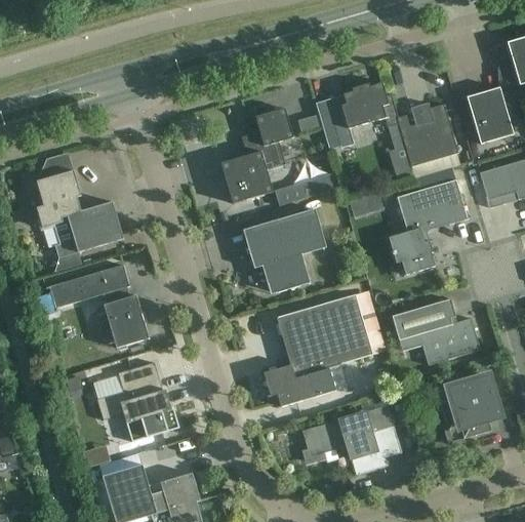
[(509,83),(513,96),(524,92),(524,35),(507,41),(519,80),(509,83)]
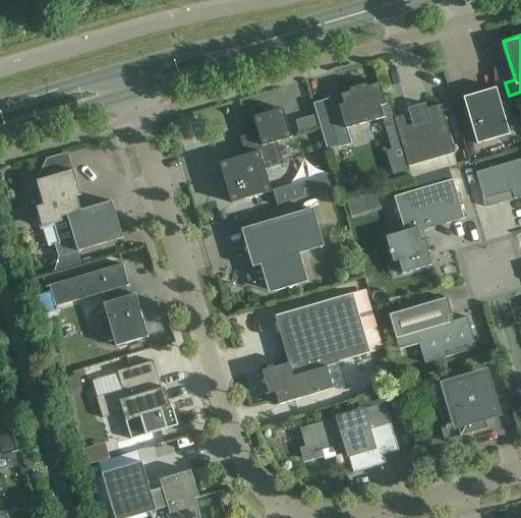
[(394,115),(395,115),(388,93),(384,94),(380,80),(367,84),(366,81),(349,87),(350,89),(341,92),(343,102),(339,103),(342,114),(330,117),(338,146),(351,141),(346,122),(359,119),(360,122),(382,115),(385,125),(396,122),(394,115)]
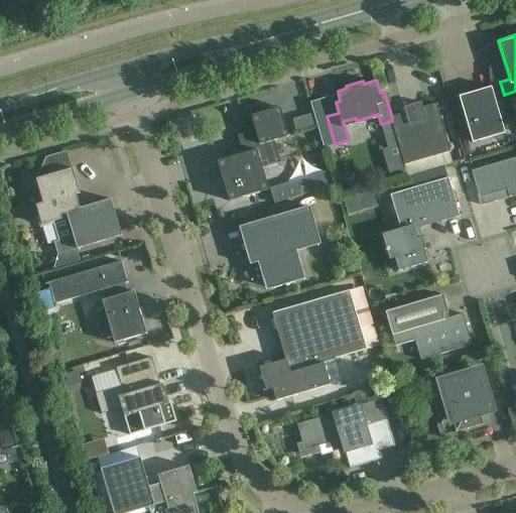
[(459,94),(472,140),(505,131),(502,123),(512,120),(504,95),(500,82),(459,94)]
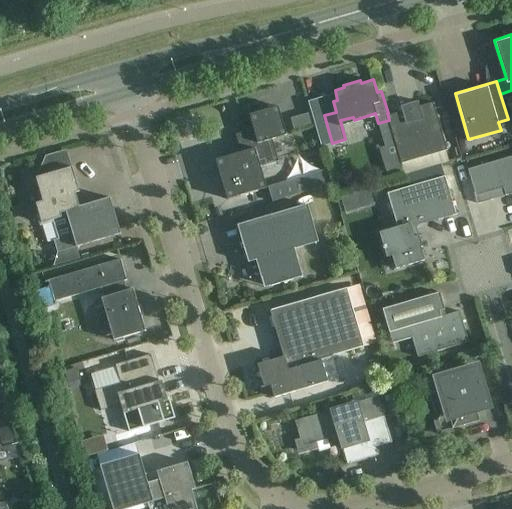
[(387,113),(389,120),(401,161),(447,148),(433,100),(419,104),(418,99),(400,104),(401,109),(388,113),(387,113)]
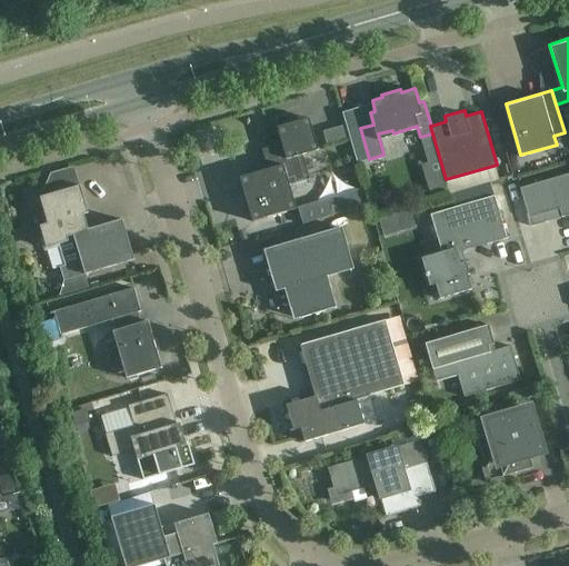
[(283,162),(289,182),(309,177),(302,152),(318,148),(309,116),(277,125),(281,141),(261,147),(268,167),(283,162)]
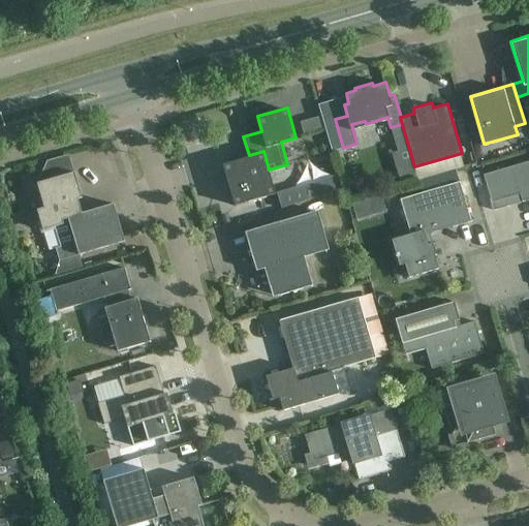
[(319,115),(303,119),(307,130),(322,126),(319,115)]
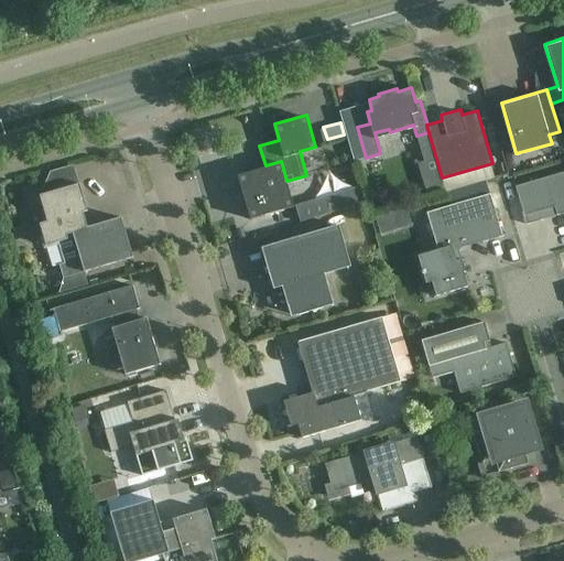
[(266,165),(247,171),(237,174),(250,217),(293,205),(286,181),(281,161),(266,165)]
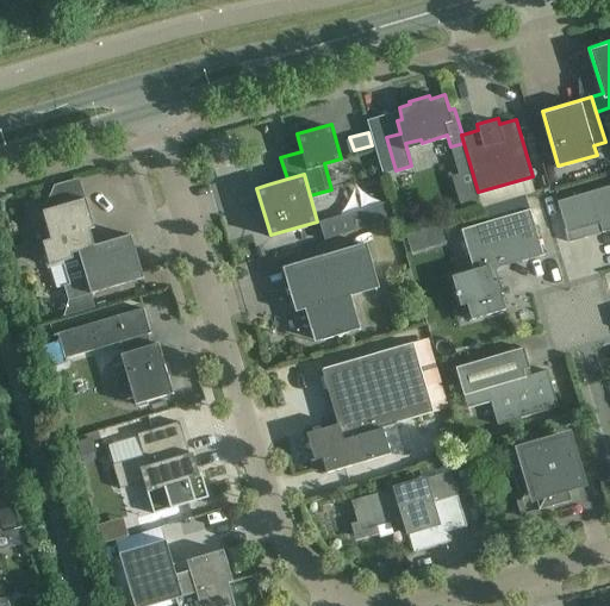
[(609,182),(556,199),(568,239),(586,235),(584,225),(599,220),(602,230),(609,227),(609,182)]
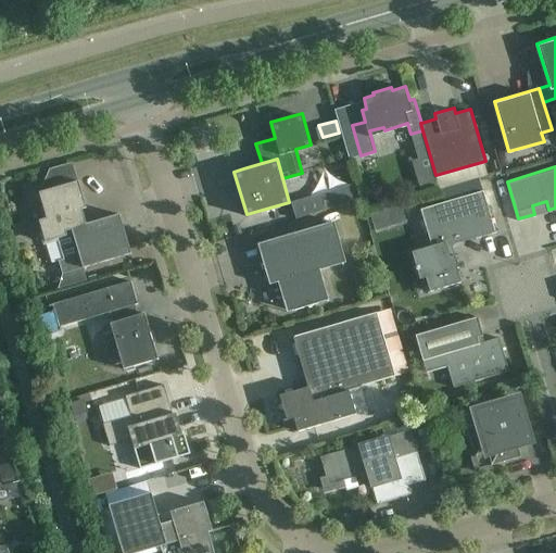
[(84,198),(78,178),(39,190),(47,216),(39,218),(45,240),(57,236),(63,258),(58,259),(62,272),(130,251),(119,212),(86,222),(81,206),(86,205),(84,198)]
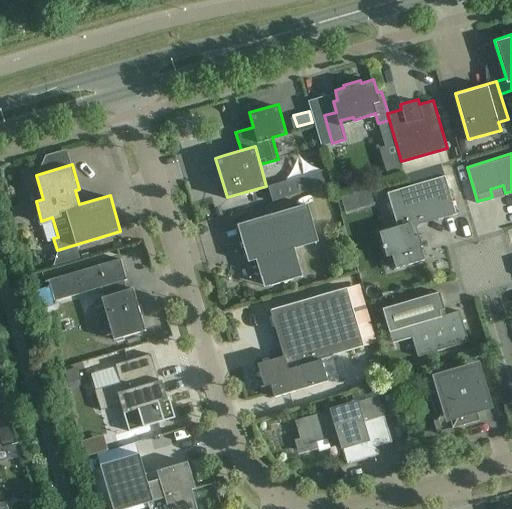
[(290,183),(293,193),(330,182),(326,172),(290,183)]
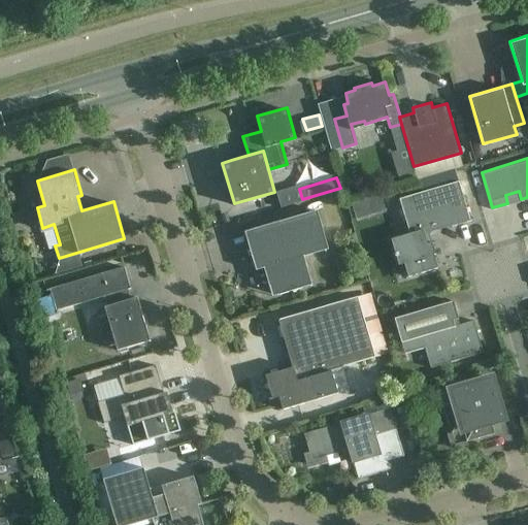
[(399,197),(409,232),(423,228),(423,229),(451,221),(452,225),(471,219),(470,218),(469,218),(458,179),(399,197)]
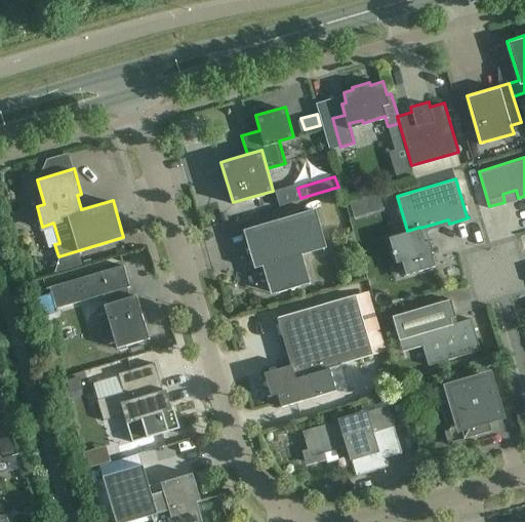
[(261,265),(301,253),(326,246),(315,207),(249,227),(256,252),(250,254),(254,267),(261,265)]
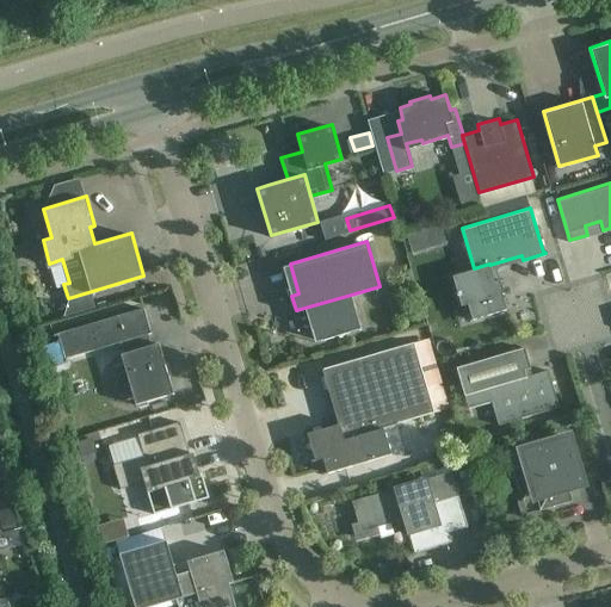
[(494,280),(489,265),(489,264),(474,268),(452,274),(457,290),(456,291),(457,295),(458,295),(461,304),(467,303),(471,319),(506,308),(501,292),(504,292),(499,278),(494,280)]
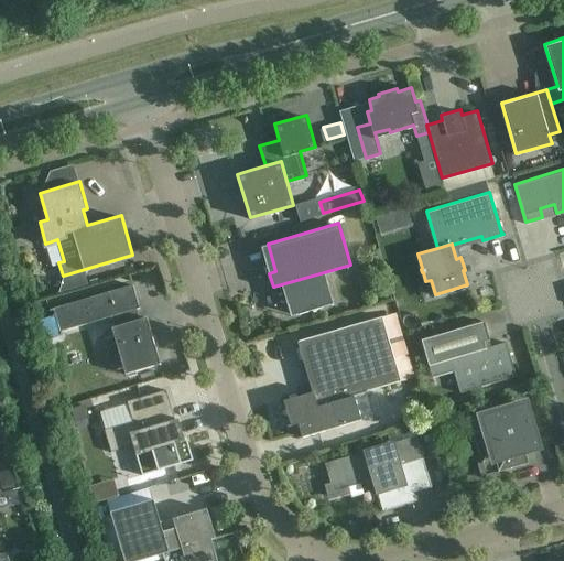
[(324,272),(281,284),(288,304),(293,302),(296,313),(333,302),(324,272)]
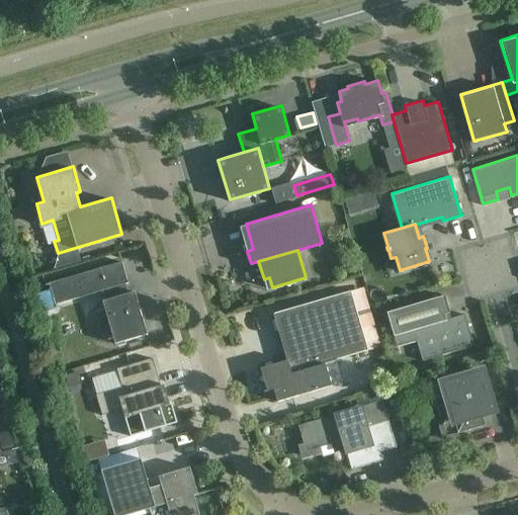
[(104,298),(124,292),(121,282),(125,281),(119,260),(49,281),(55,303),(101,288),(104,298)]
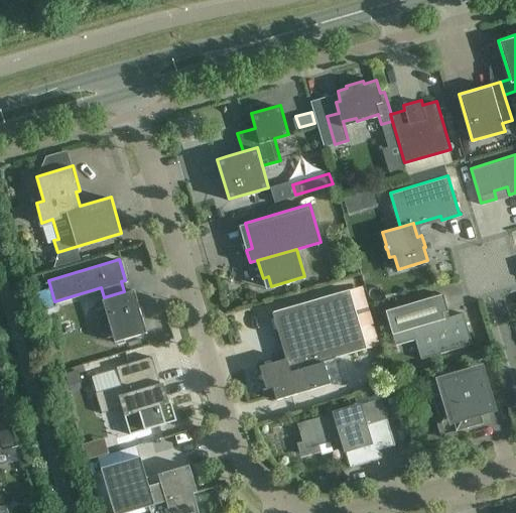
[(104,297),(102,297),(106,312),(105,313),(103,314),(102,315),(101,316),(100,318),(100,319),(100,322),(100,324),(100,325),(101,327),(102,328),(103,329),(105,330),(107,331),(108,331),(110,331),(112,331),(115,341),(146,331),(134,288),(124,291),(104,297)]
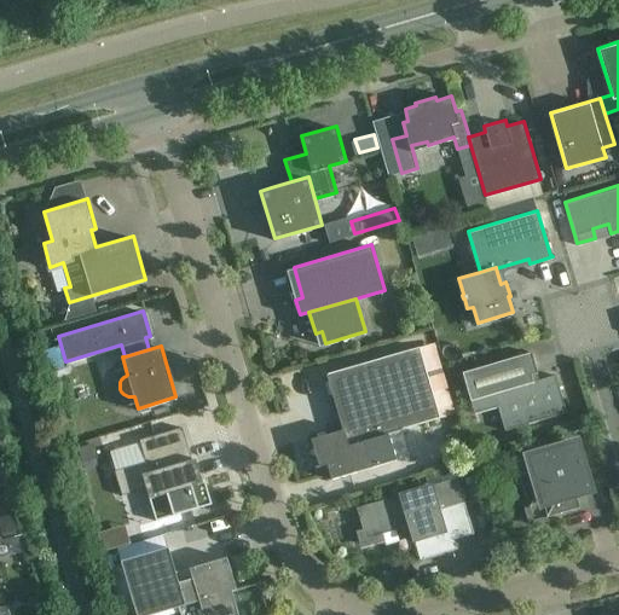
[(342,429),(360,423),(364,437),(440,416),(418,346),(325,372),(342,429)]
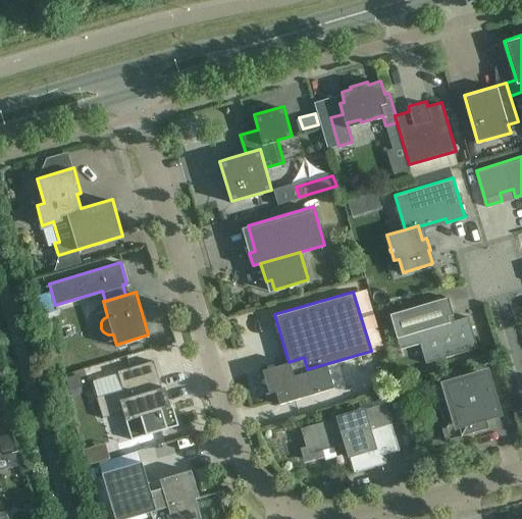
[(389,313),(397,335),(400,348),(419,342),(425,362),(477,347),(468,315),(449,320),(448,315),(453,313),(448,296),(389,313)]
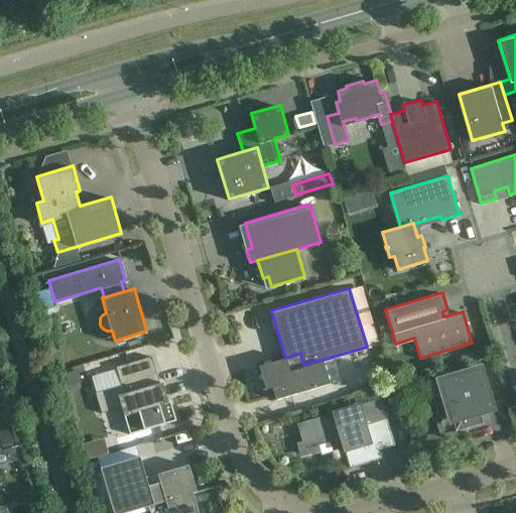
[(304,369),(303,365),(300,353),(285,358),(259,365),(264,383),(271,381),(276,398),(310,388),(309,386),(306,387),(301,370),(304,369)]
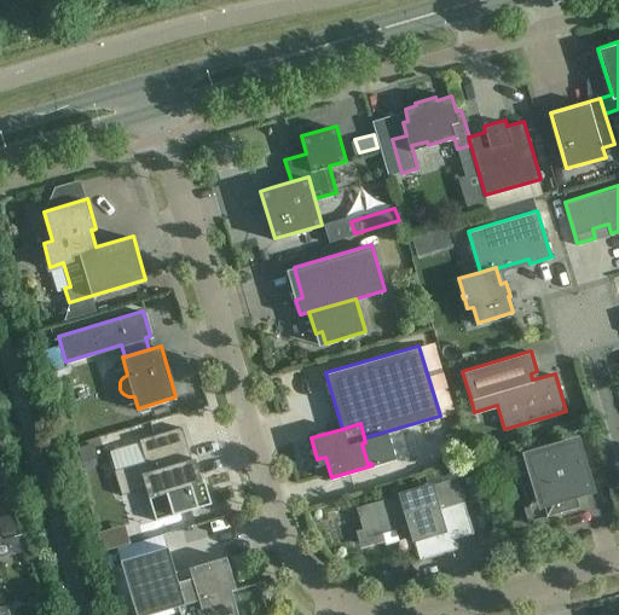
[(149,497),(166,492),(173,514),(212,503),(204,477),(197,479),(181,425),(139,437),(145,459),(114,469),(121,493),(146,486),(149,497)]
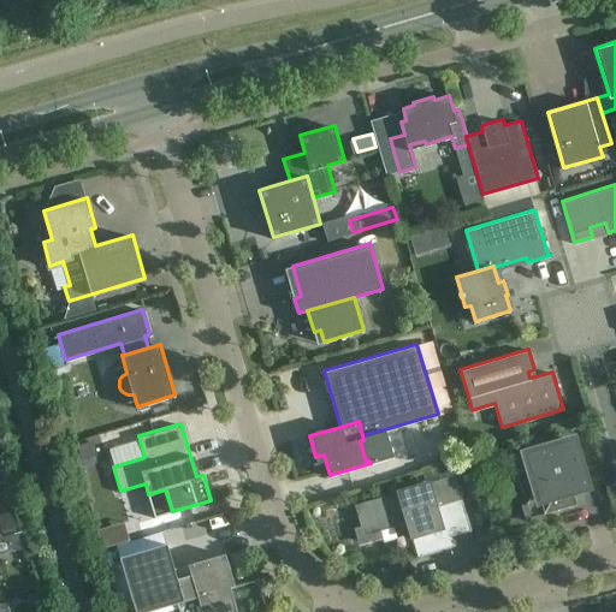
[(96,455),(92,439),(77,444),(82,458),(96,455)]
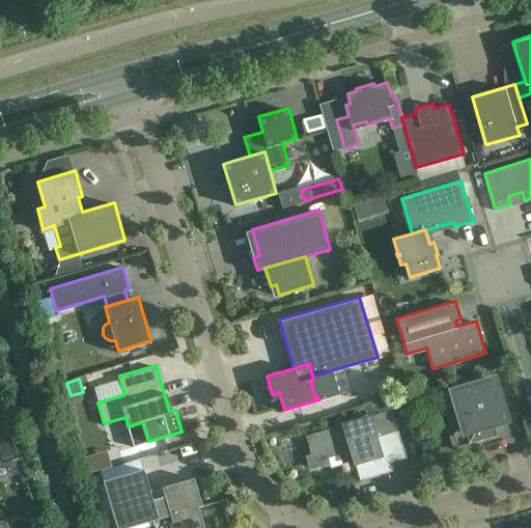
[(505,418),(493,379),(453,390),(456,403),(445,406),(456,446),(497,434),(493,422),(505,418)]
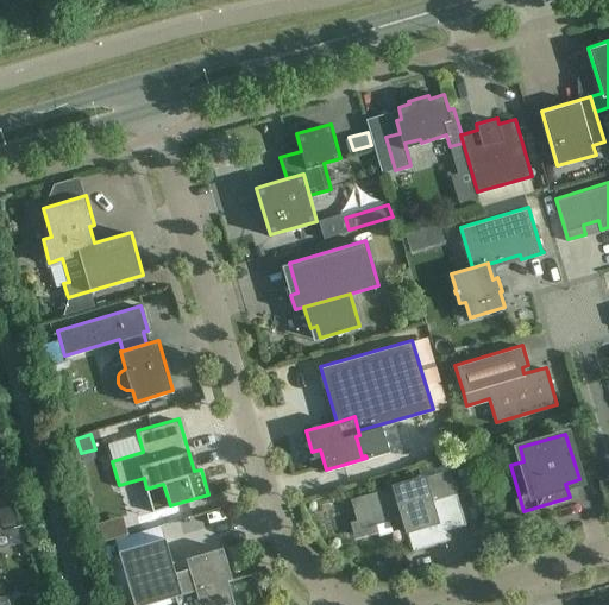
[(376,528),(375,523),(403,515),(401,508),(456,492),(449,468),(350,497),(357,521),(352,522),(356,534),(376,528)]
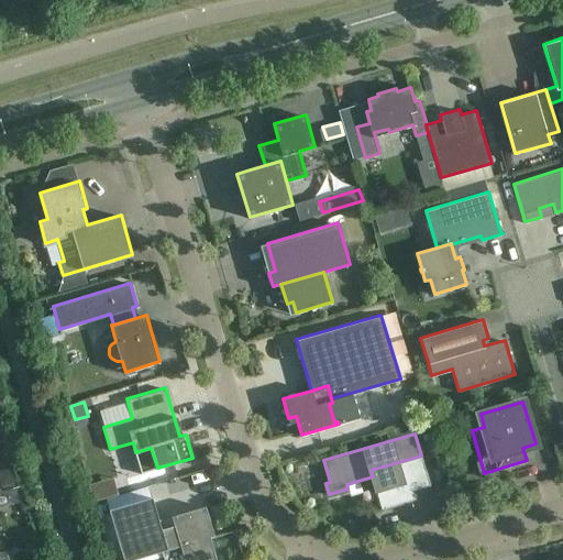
[(416,497),(414,490),(430,484),(421,456),(371,470),(373,476),(382,508),(416,497)]
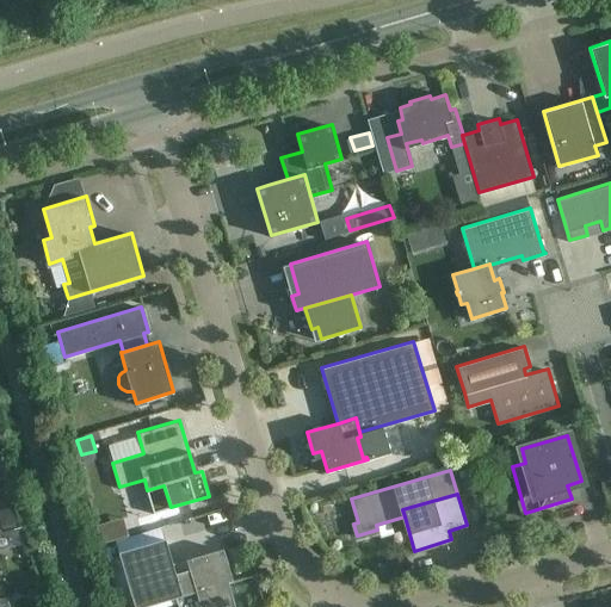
[(7,528),(19,526),(13,505),(0,508),(0,516),(4,530),(7,528)]
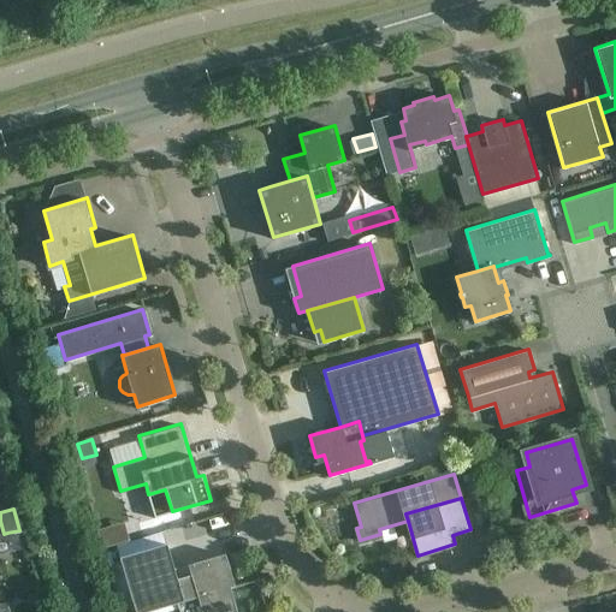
[(12,550),(27,545),(22,529),(19,530),(7,533),(12,550)]
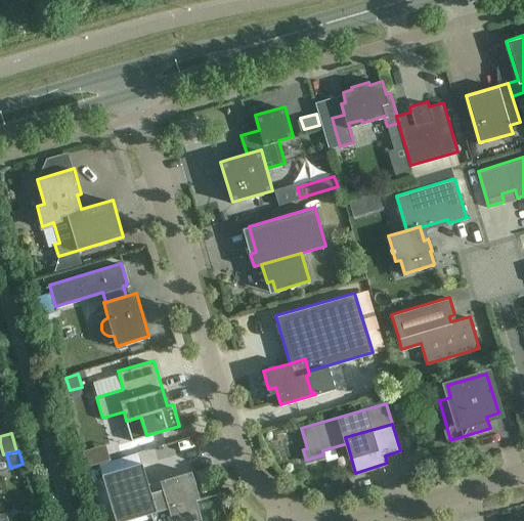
[(342,459),(325,460),(326,477),(343,476),(342,459)]
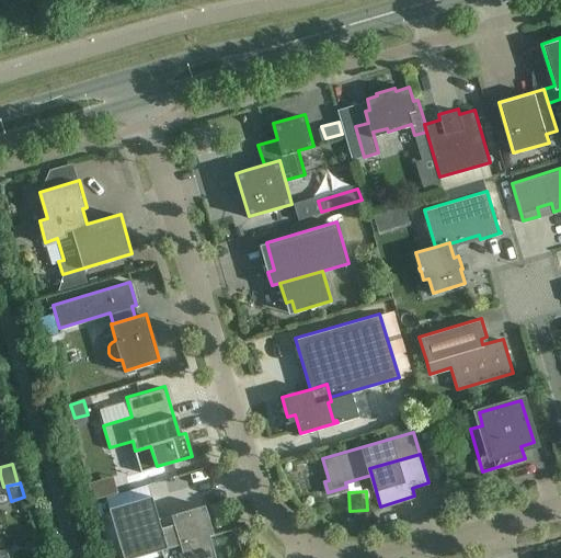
[(164,522),(159,519),(152,494),(109,508),(124,557),(130,557),(161,549),(163,557),(184,557),(173,520),(164,522)]
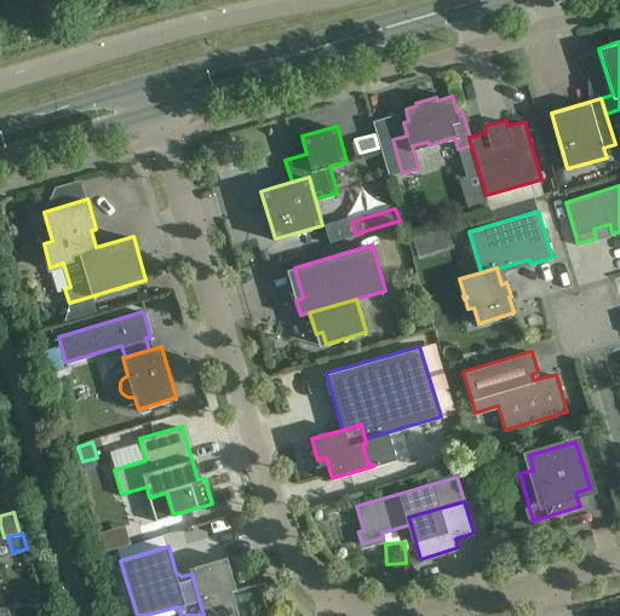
[(191,574),(204,615),(237,615),(239,615),(231,591),(236,589),(227,557),(189,568),(191,574)]
